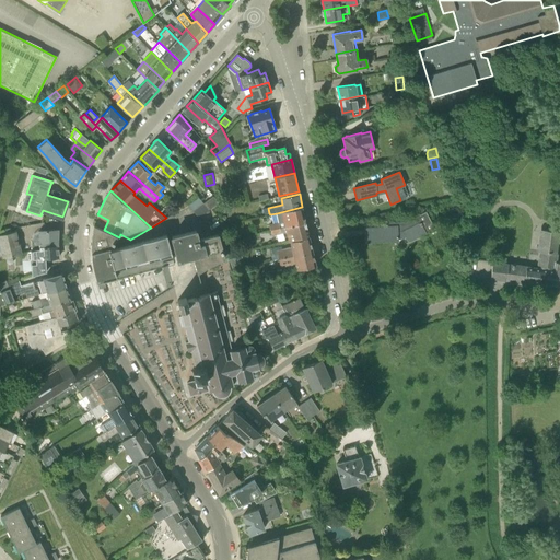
[(203,203),(209,210),(219,203),(213,196),(203,203)]
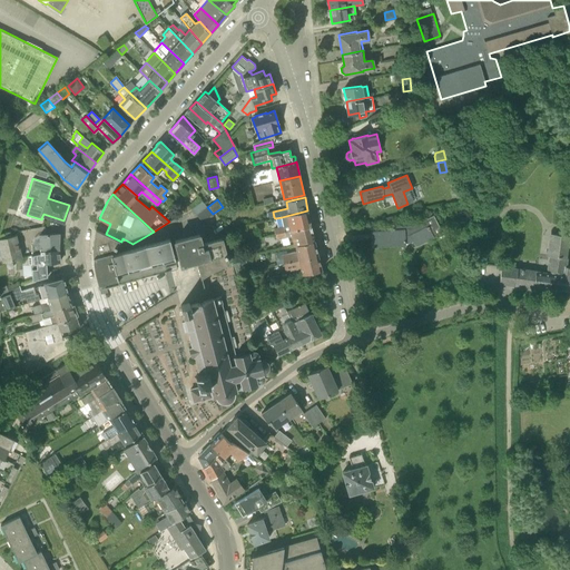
[(214,215),(213,214),(207,207),(202,202),(192,208),(203,223),(214,215)]
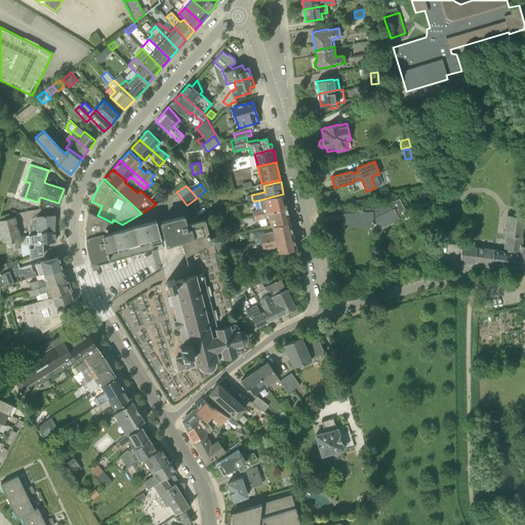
[(165,199),(176,192),(170,187),(161,196),(165,199)]
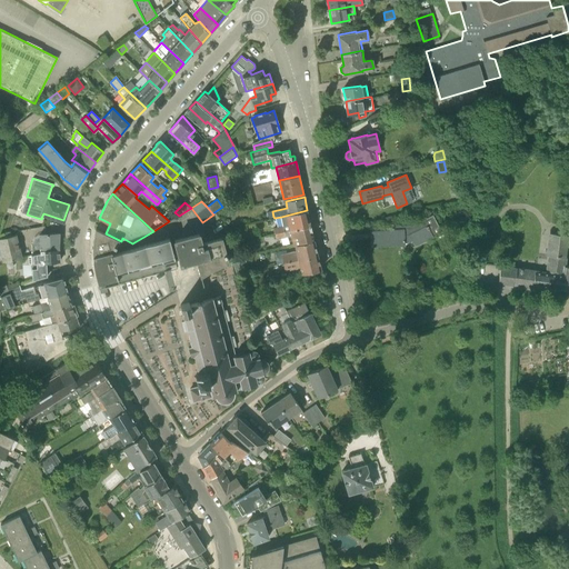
[(307,210),(281,217),(283,226),(273,228),(275,233),(310,225),(307,210)]
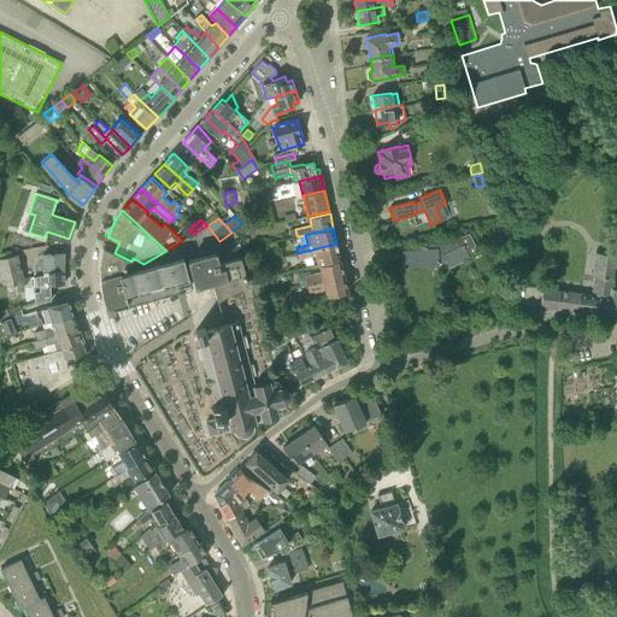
[(479,251),(469,233),(458,239),(447,245),(436,245),(425,244),(425,250),(401,251),(403,268),(411,266),(439,264),(447,262),(450,265),(469,257),(479,251)]
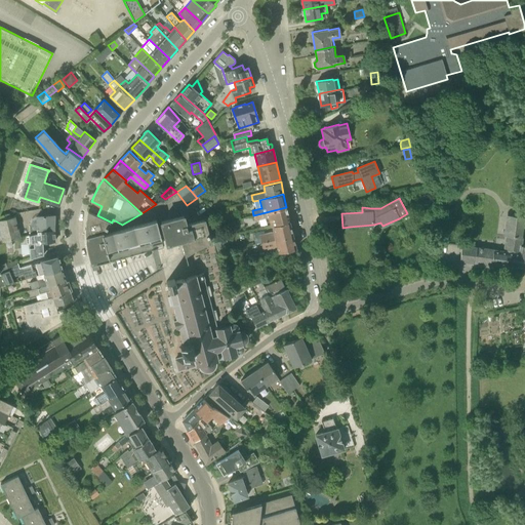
[(286,207),(253,215),(255,220),(269,217),(271,227),(272,226),(290,221),(286,207)]
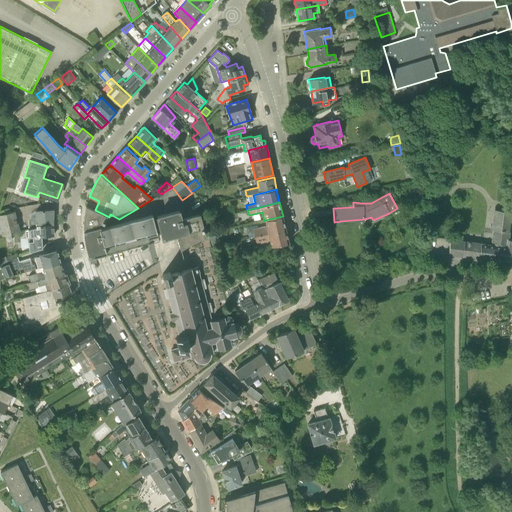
[(104,222),(107,216),(95,210),(90,208),(90,209),(89,218),(88,226),(88,232),(90,241),(91,247),(93,256),(100,254),(100,257),(159,241),(152,214),(106,227),(104,222)]
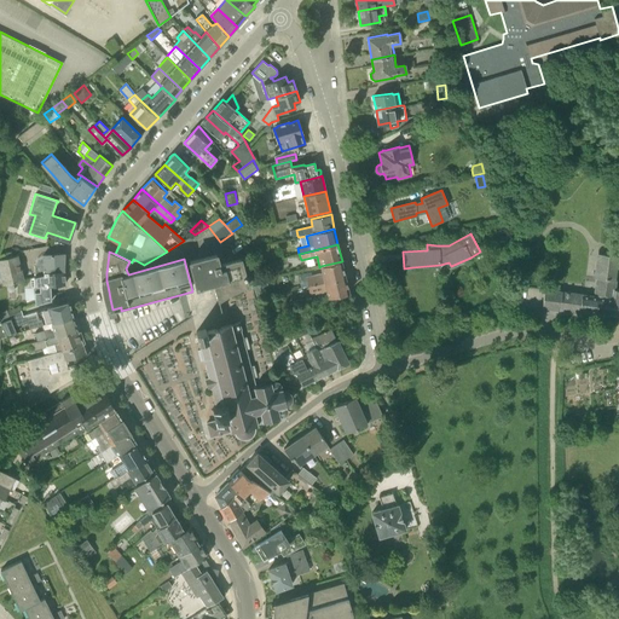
[(35,266),(36,278),(64,271),(65,254),(44,255),(44,265),(35,266)]
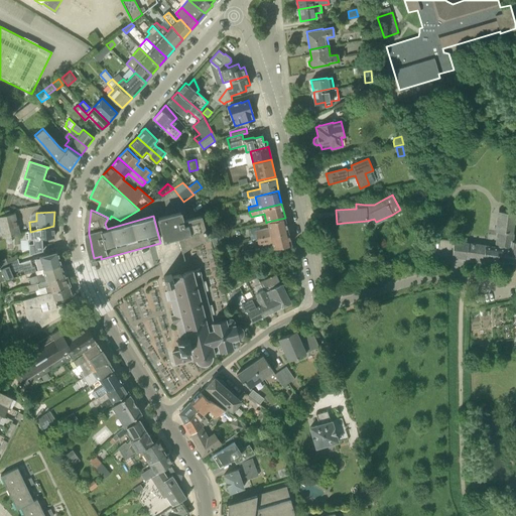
[(515,241),(512,241),(513,233),(512,233),(514,214),(499,212),(496,232),(502,232),(500,247),(491,246),(454,241),(452,256),(504,262),(514,264),(515,263),(515,241)]
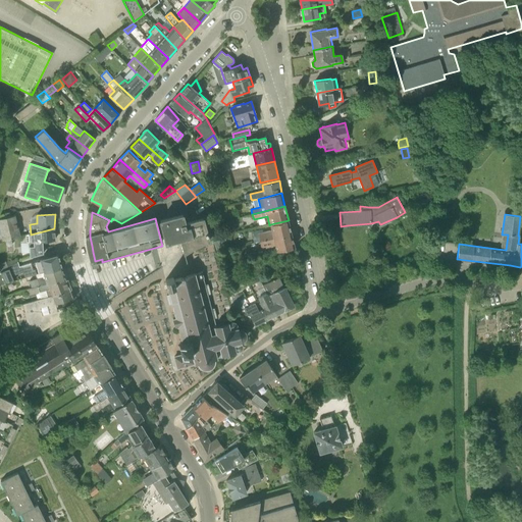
[(0,227),(3,241),(20,237),(14,215),(0,219),(0,227)]
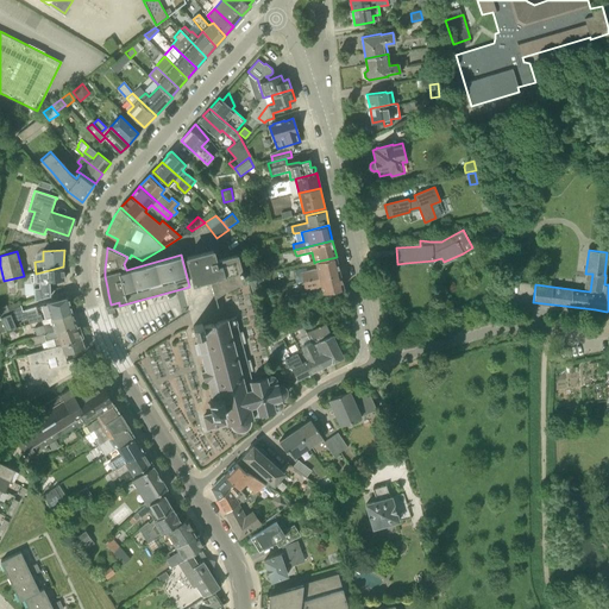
[(207,258),(205,252),(187,257),(194,283),(211,278),(215,295),(228,287),(249,278),(243,253),(223,258),(226,268),(218,270),(214,255),(209,256),(209,258),(207,258)]
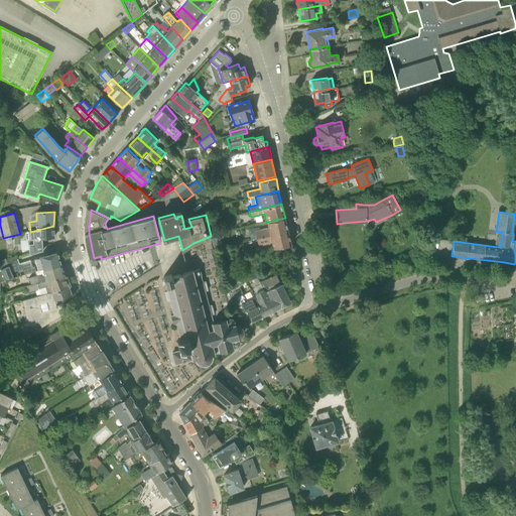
[(285,218),(267,222),(269,228),(255,231),(257,239),(288,232),(285,218)]
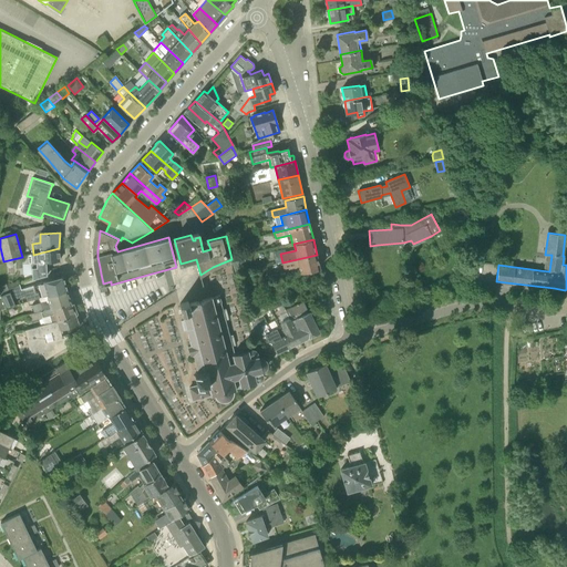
[(33,255),(22,257),(22,264),(33,263),(35,279),(48,275),(45,261),(60,260),(59,248),(33,255)]
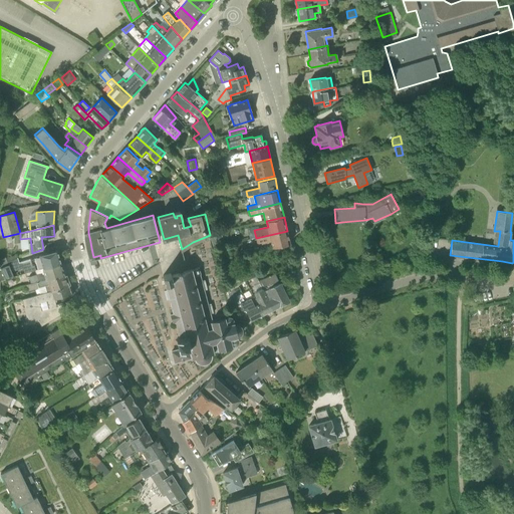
[(287,231),(256,238),(258,245),(268,243),(269,248),(290,243),(287,231)]
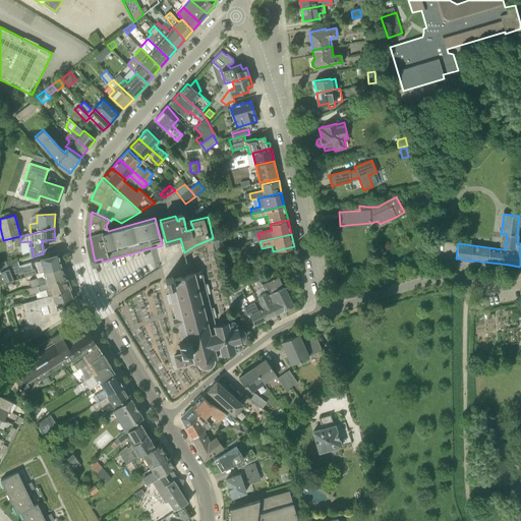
[(45,271),(62,267),(58,253),(32,262),(32,263),(34,269),(36,268),(44,266),(45,271)]
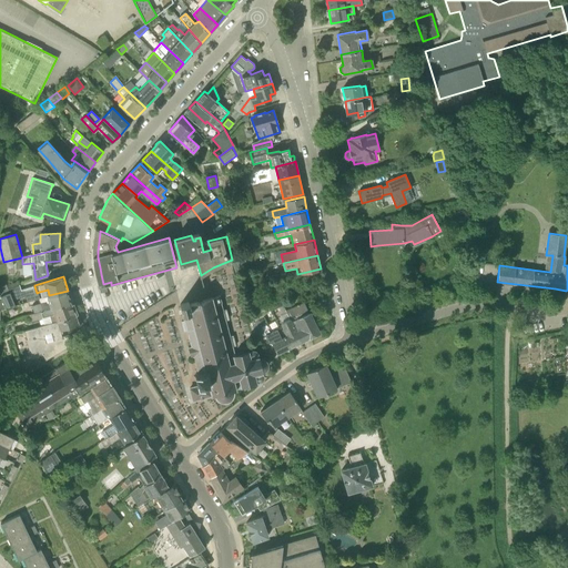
[(2,295),(10,292),(9,291),(9,288),(8,285),(7,284),(0,286),(0,293),(1,295),(2,295)]
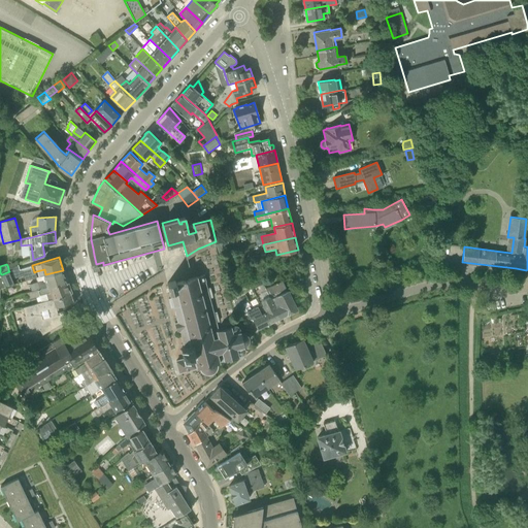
[(34,272),(32,266),(20,270),(19,266),(8,270),(9,271),(2,274),(7,287),(14,284),(12,278),(24,275),(25,281),(38,277),(36,271),(34,272)]
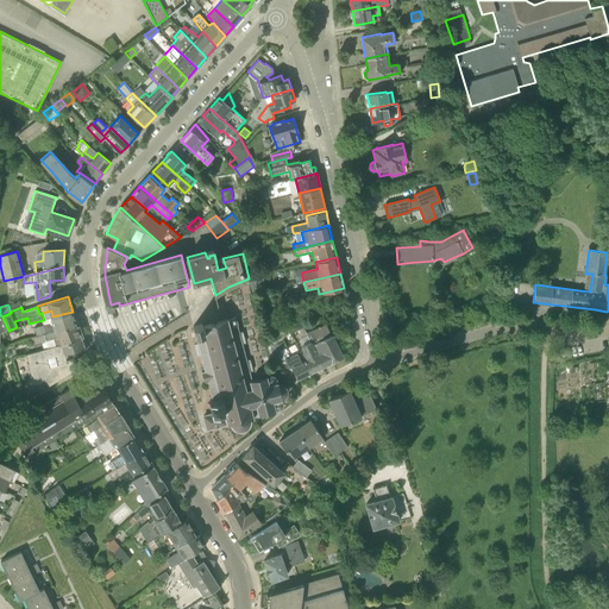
[(73,312),(52,316),(52,318),(54,322),(51,324),(51,322),(31,328),(33,337),(76,325),(73,312)]
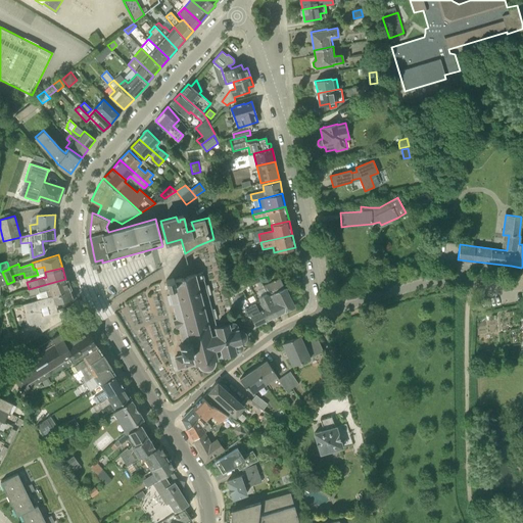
[(205,285),(204,278),(203,272),(175,280),(175,278),(165,280),(168,288),(169,287),(171,294),(168,295),(170,304),(173,303),(177,318),(174,319),(176,328),(179,328),(183,344),(180,345),(182,354),(175,358),(178,368),(198,363),(199,365),(199,366),(201,368),(203,369),(206,369),(207,369),(209,369),(211,368),(214,365),(215,363),(215,361),(215,360),(215,359),(216,358),(217,360),(218,359),(218,358),(222,357),(222,358),(224,358),(224,355),(236,352),(236,351),(240,350),(241,349),(242,348),(242,347),(242,346),(242,345),(241,344),(240,343),(242,343),(241,342),(243,341),(244,340),(245,339),(245,337),(246,335),(245,333),(244,332),(243,331),(242,330),(240,329),(238,329),(238,328),(236,329),(237,326),(237,325),(236,324),(235,323),(234,323),(233,322),(229,323),(216,326),(215,319),(217,318),(215,308),(211,310),(208,294),(211,293),(208,284),(205,285)]
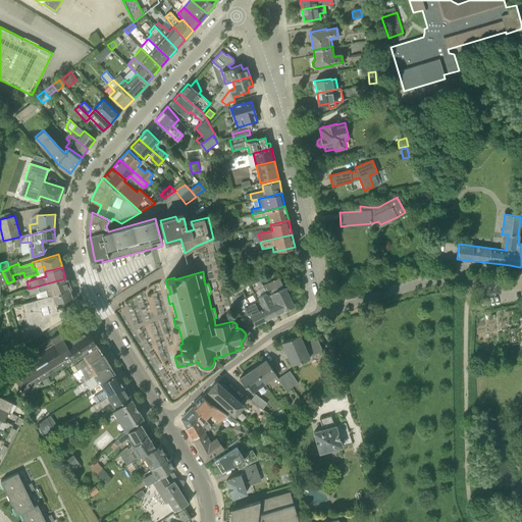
[(65,278),(29,289),(31,295),(51,289),(53,295),(69,290),(69,288),(69,286),(68,284),(67,283),(65,278)]
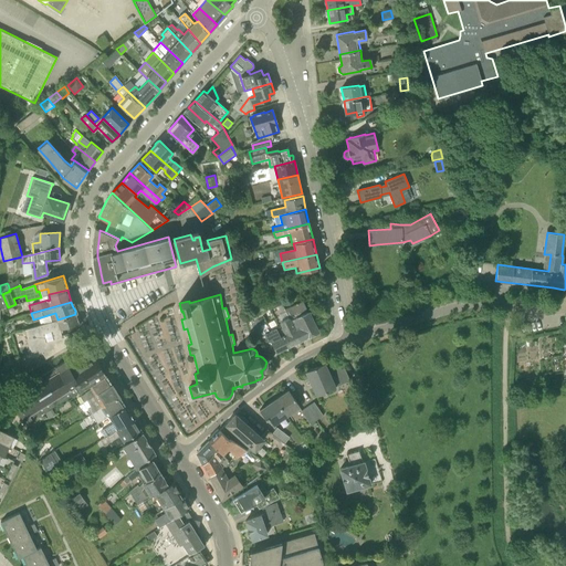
[(287,316),(289,318),(300,341),(318,332),(304,302),(286,310),(289,315),(287,316)]
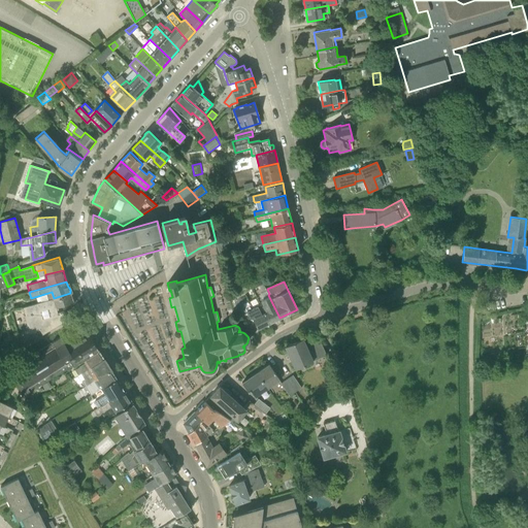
[(243,292),(252,289),(249,283),(240,287),(243,292)]
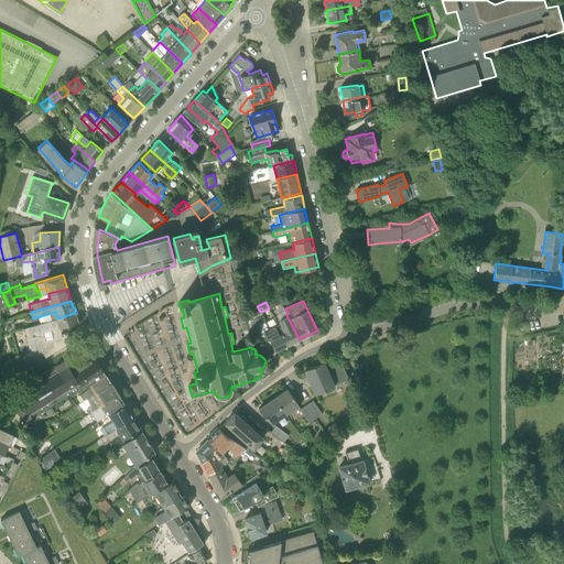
[(78,322),(75,313),(57,318),(24,328),(32,357),(43,354),(45,358),(71,343),(68,334),(65,335),(64,332),(77,328),(76,324),(78,322)]
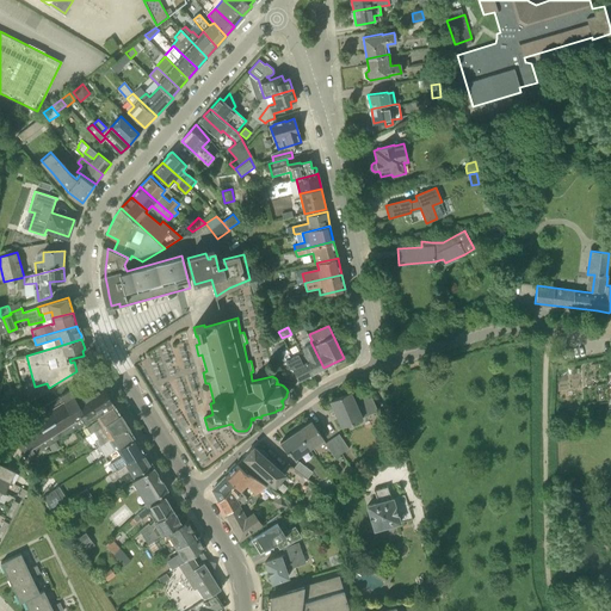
[(298,381),(312,374),(306,358),(302,352),(292,357),(284,340),(271,347),(272,353),(277,362),(284,358),(285,360),(290,369),(292,368),(298,381)]
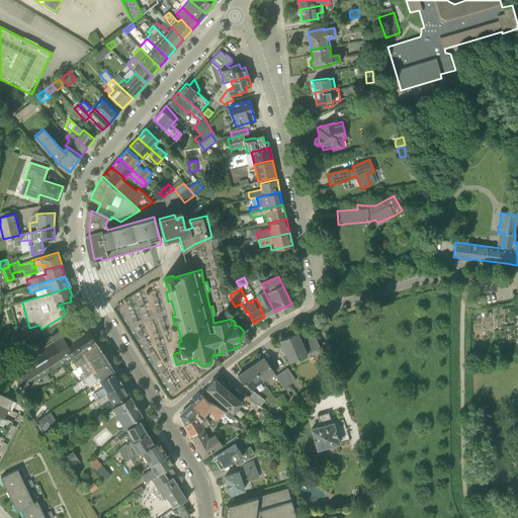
[(274,312),(264,291),(261,292),(260,290),(256,292),(261,303),(259,304),(264,317),(274,312)]
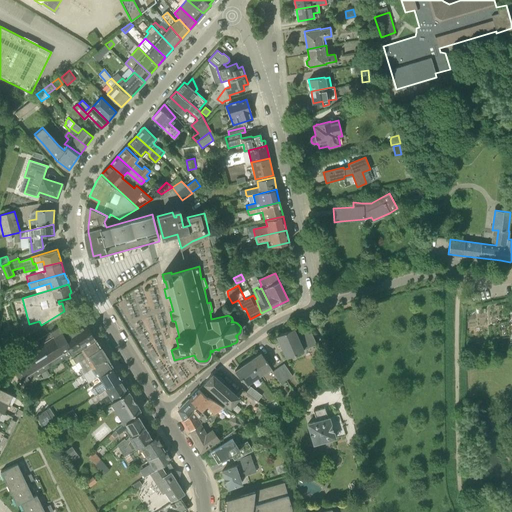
[(81,348),(95,339),(86,324),(71,333),(68,328),(67,329),(65,325),(66,324),(65,323),(6,360),(23,386),(41,374),(47,370),(81,348)]
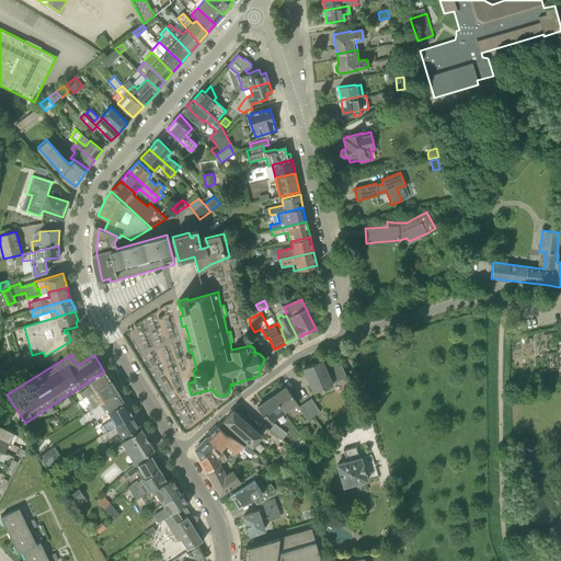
[(9,370),(21,367),(19,358),(7,362),(9,370)]
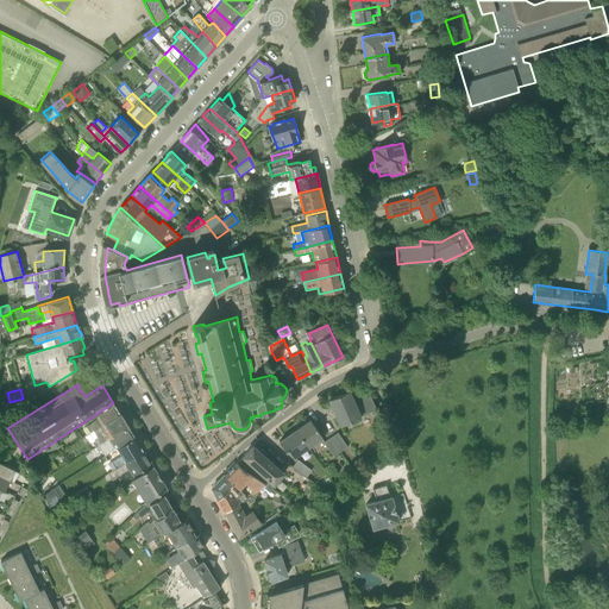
[(353,400),(349,390),(330,399),(340,425),(377,409),(372,400),(360,405),(358,397),(353,400)]
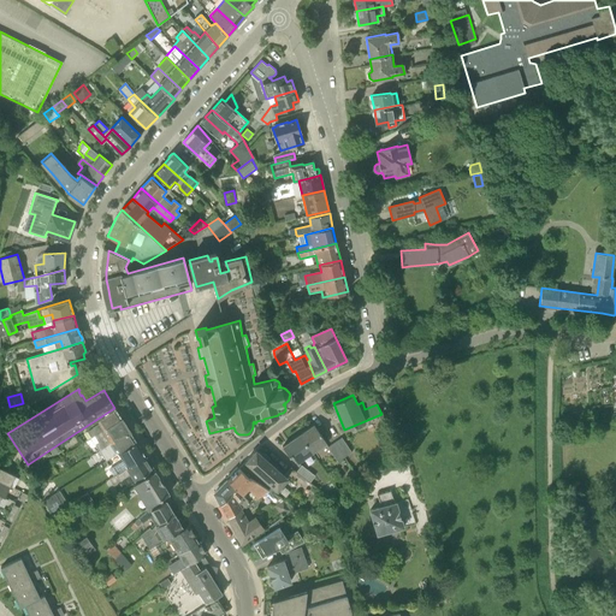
[(122,419),(114,408),(98,419),(100,424),(88,431),(92,438),(104,430),(122,419)]
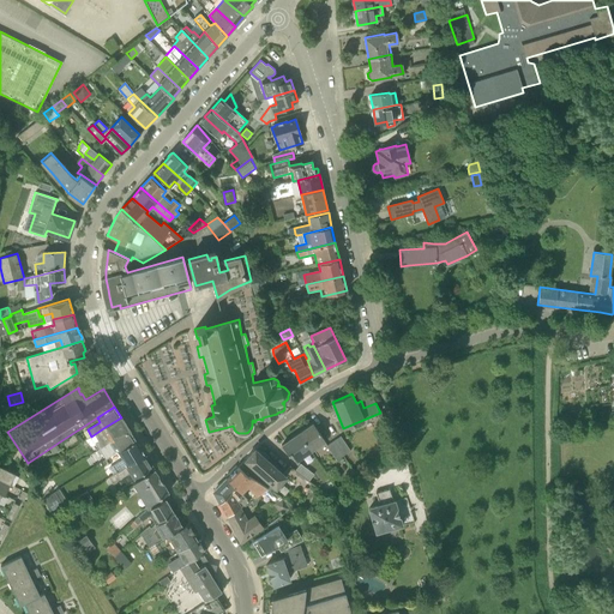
[(121,417),(103,428),(108,435),(96,443),(100,449),(130,429),(121,417)]
